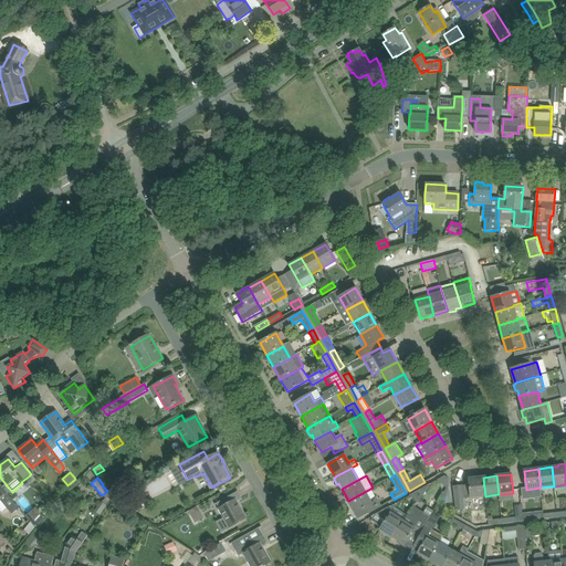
[(485,496),(483,478),(469,479),(471,498),(485,496)]
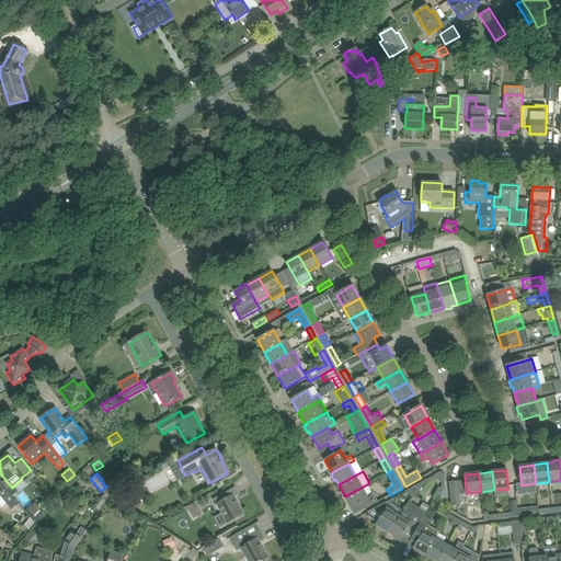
[(0,495),(11,510),(19,504),(8,490),(0,480),(0,495)]
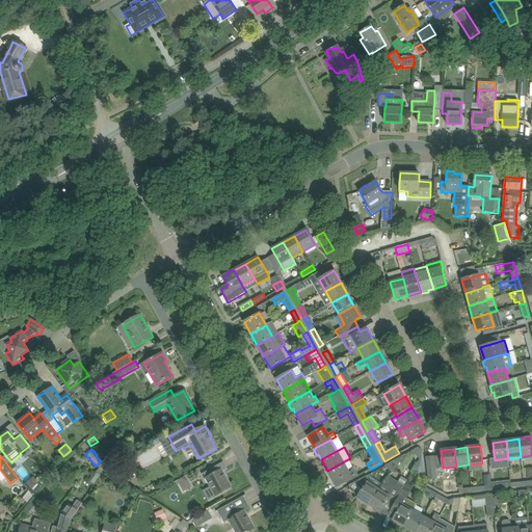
[(403,455),(386,466),(392,473),(404,456),(403,455)]
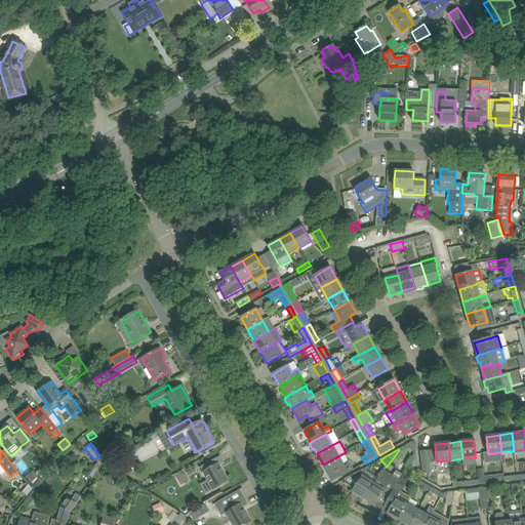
[(412,467),(418,466),(416,450),(408,463),(412,467)]
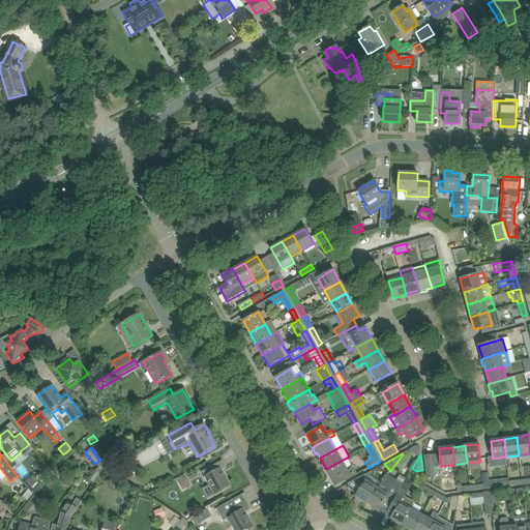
[(100,460),(95,464),(96,465),(98,467),(101,470),(106,466),(100,460)]
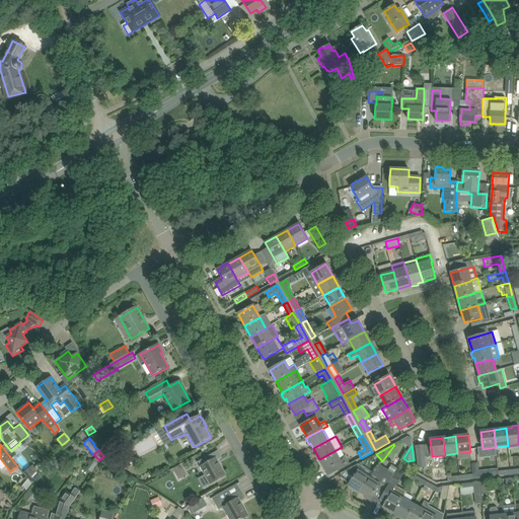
[(206,476),(210,485),(225,476),(226,477),(217,460),(222,458),(218,451),(198,462),(206,476)]
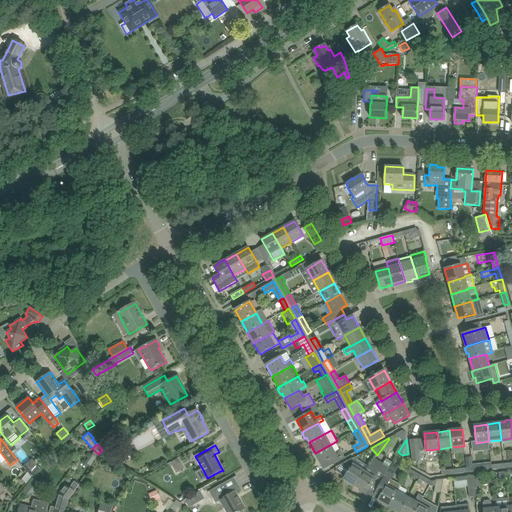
[(330,445),(315,453),(315,454),(314,455),(317,460),(319,460),(321,464),(330,460),(333,465),(344,459),(340,450),(334,453),(330,445)]
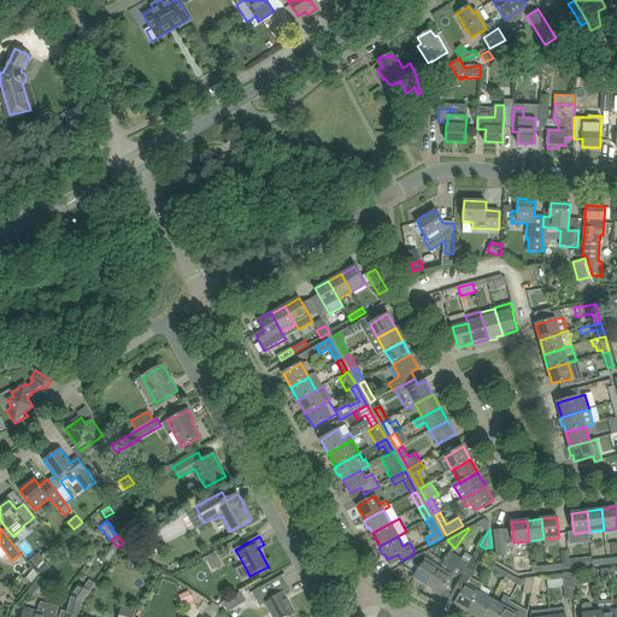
[(495,545),(498,557),(507,556),(506,544),(495,545)]
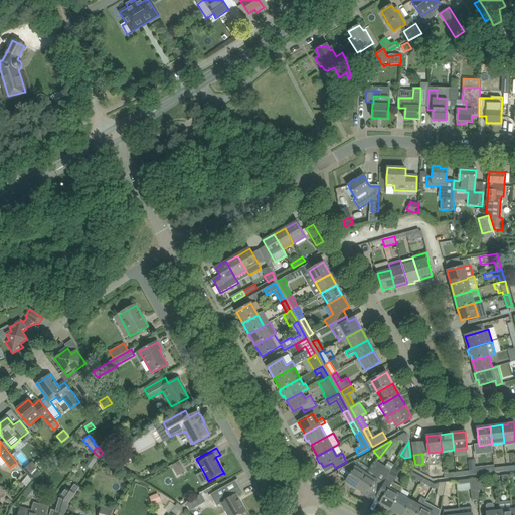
[(185,472),(179,461),(171,466),(177,476),(185,472)]
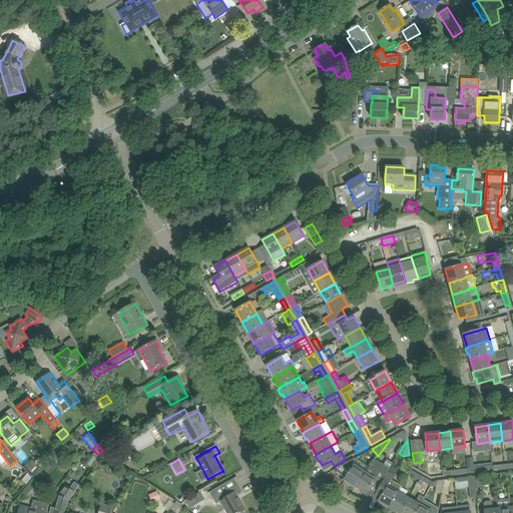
[(356,487),(365,472),(355,466),(356,463),(354,459),(336,469),(338,471),(337,472),(346,478),(345,480),(349,483),(349,485),(353,487),(355,486),(356,487)]
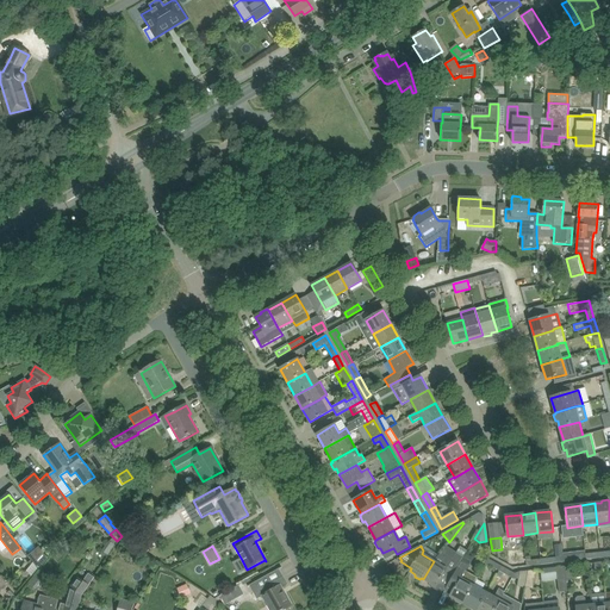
[(448,582),(455,571),(460,562),(462,559),(456,554),(452,560),(440,553),(434,561),(423,579),(435,587),(442,577),(448,582)]
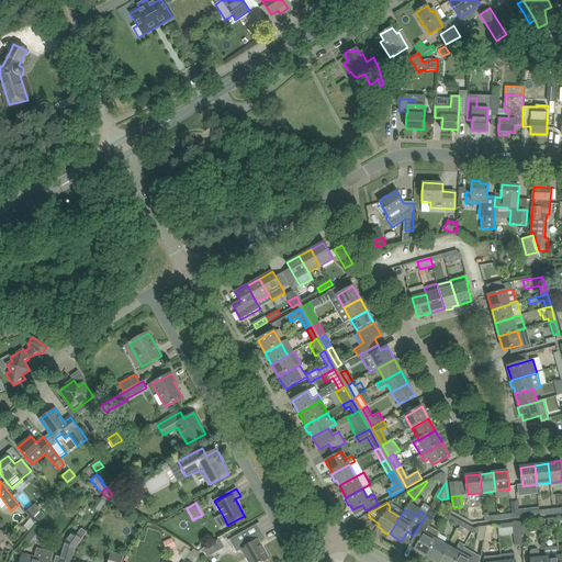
[(34,512),(29,517),(34,524),(40,518),(34,512)]
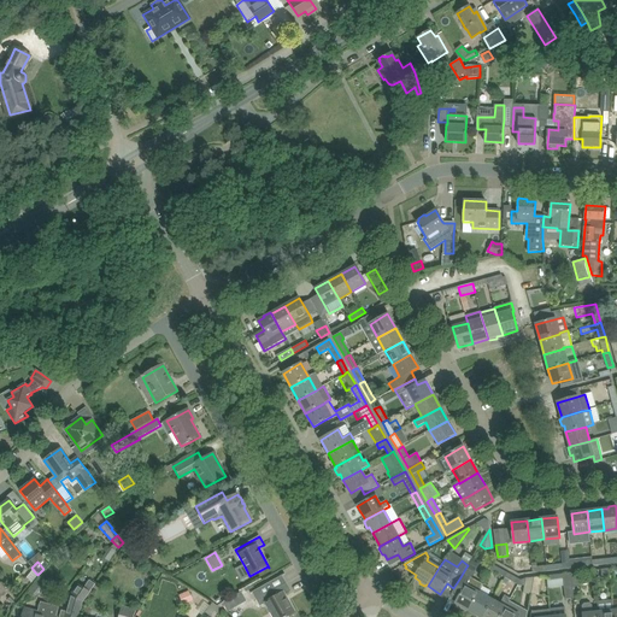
[(536,563),(532,563),(533,573),(547,571),(547,565),(538,566),(536,563)]
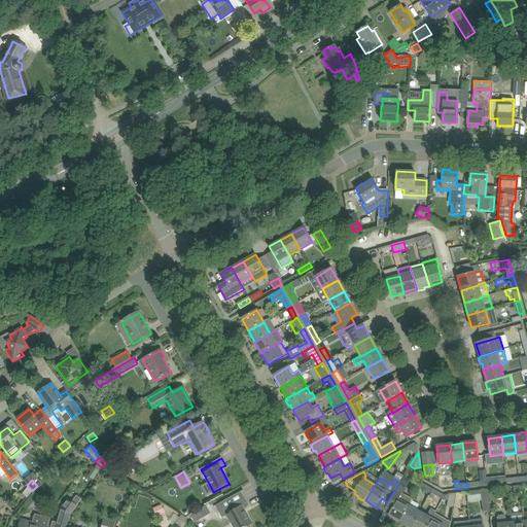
[(420,487),(431,493),(433,489),(422,483),(420,487)]
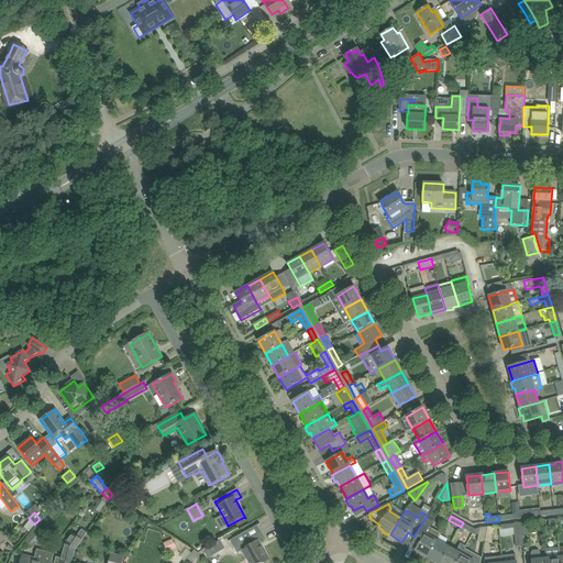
[(416,553),(421,555),(422,554),(428,558),(437,541),(441,534),(429,528),(432,523),(424,519),(410,545),(417,549),(416,551),(416,553)]
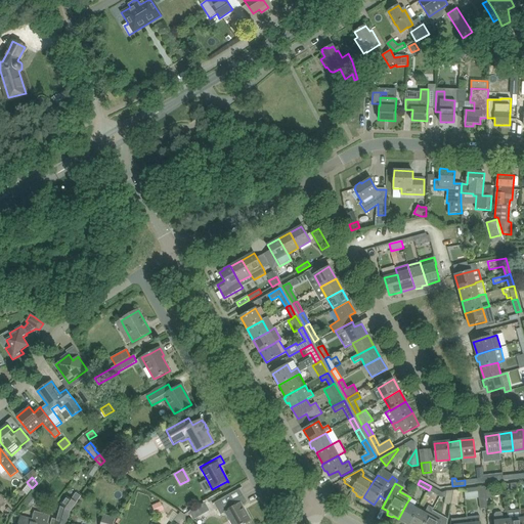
[(440,496),(443,492),(442,492),(431,486),(429,490),(440,496)]
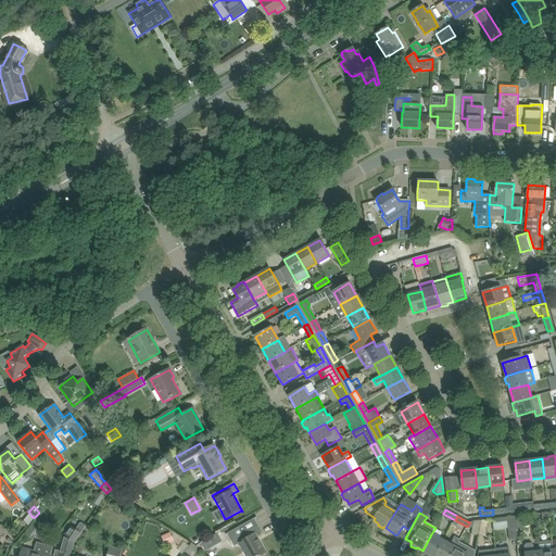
[(522,516),(515,517),(516,530),(523,529),(522,516)]
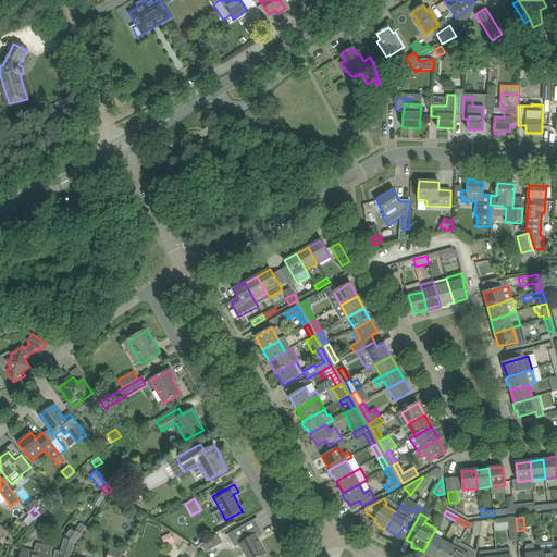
[(517,531),(516,518),(508,519),(494,520),(494,523),(508,522),(509,532),(510,541),(518,541),(517,531)]
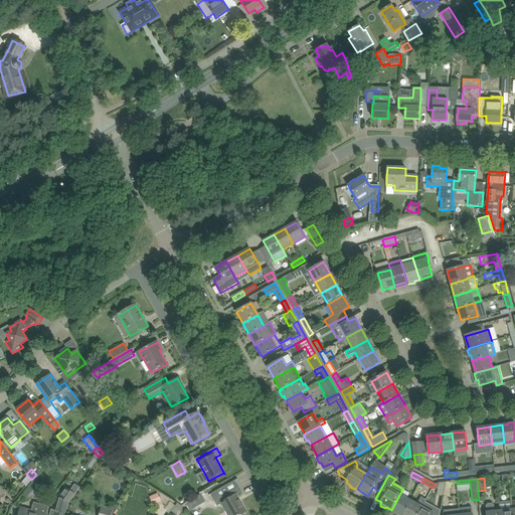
[(234,481),(219,489),(210,494),(217,506),(221,503),(227,513),(226,513),(227,514),(240,514),(245,512),(246,514),(247,514),(237,497),(242,494),(234,481)]
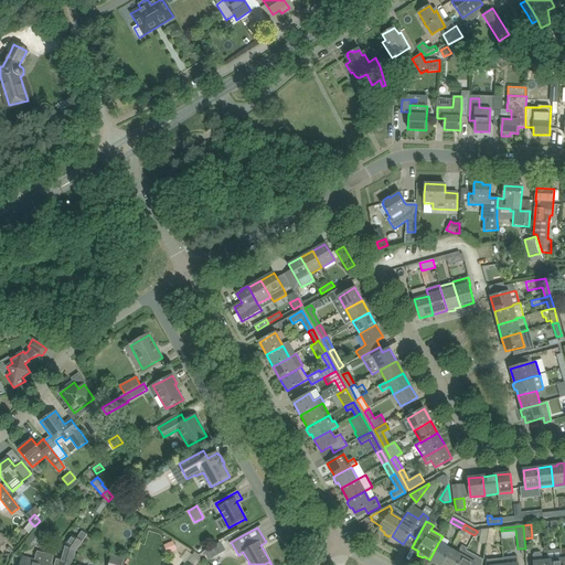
[(490,529),(487,544),(493,545),(498,528),(490,529)]
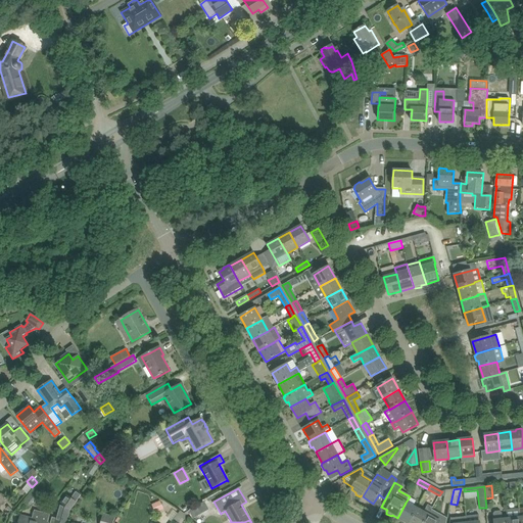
[(443,503),(450,504),(454,489),(445,490),(442,491),(439,495),(444,496),(443,503)]
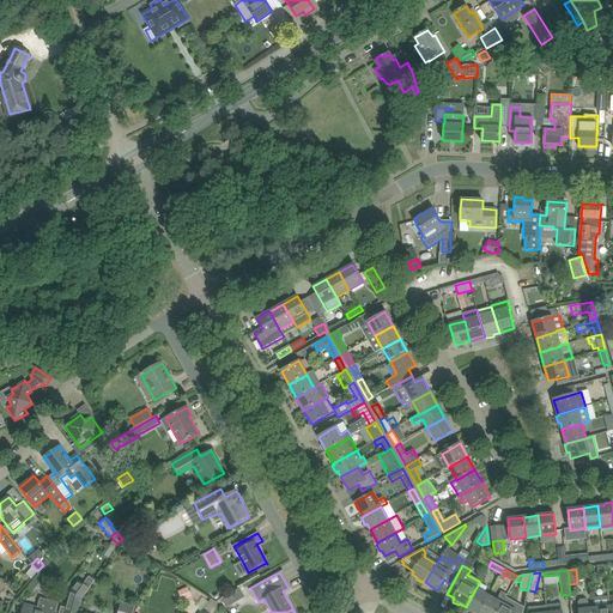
[(78,612),(82,599),(95,581),(89,576),(83,584),(78,581),(70,595),(66,608),(60,607),(59,612),(78,612)]
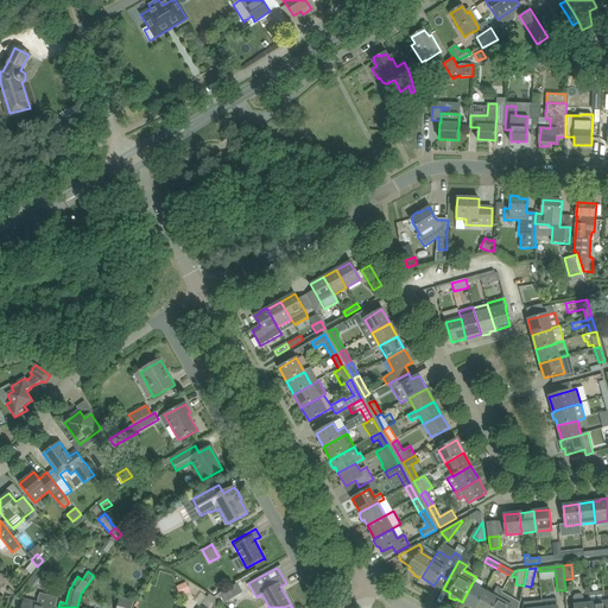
[(185,582),(178,584),(183,594),(190,591),(185,582)]
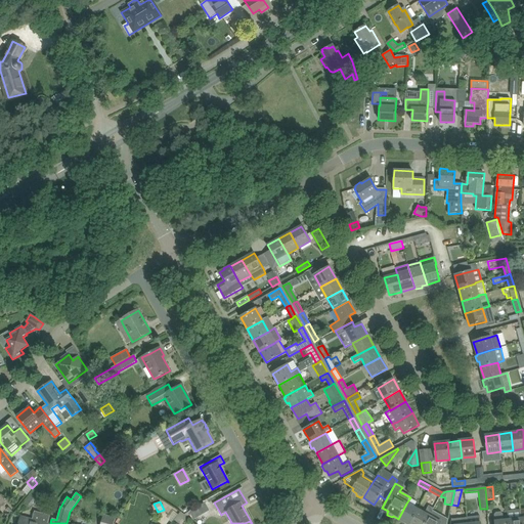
[(199,509),(202,515),(210,510),(207,504),(199,509)]
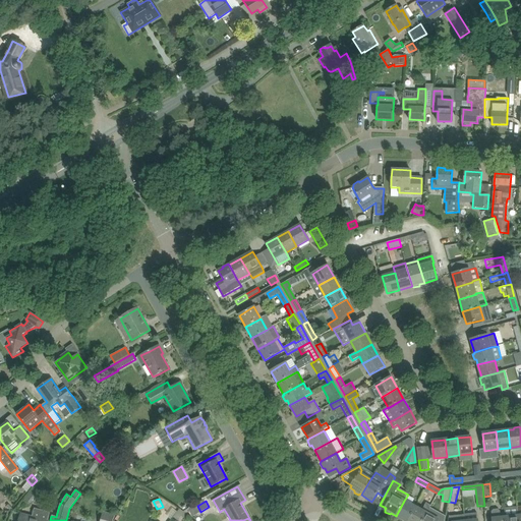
[(396,516),(405,520),(407,520),(415,507),(404,501),(396,516)]
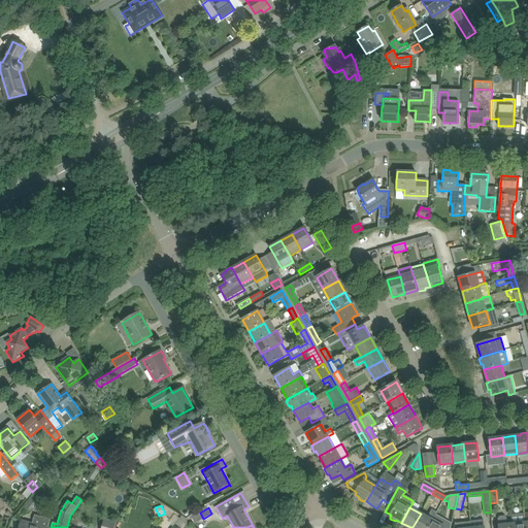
[(413,527),(427,527),(432,520),(421,514),(413,527)]
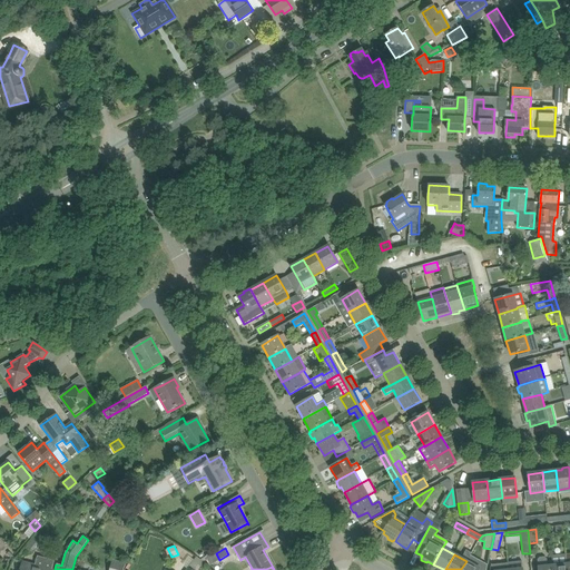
[(552,556),(553,567),(552,569),(567,569),(566,554),(552,556)]
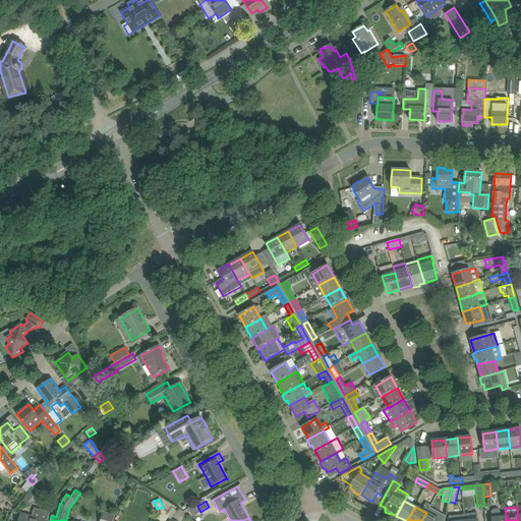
[(20,516),(19,520),(47,520),(49,516),(50,513),(35,509),(32,519),(20,516)]
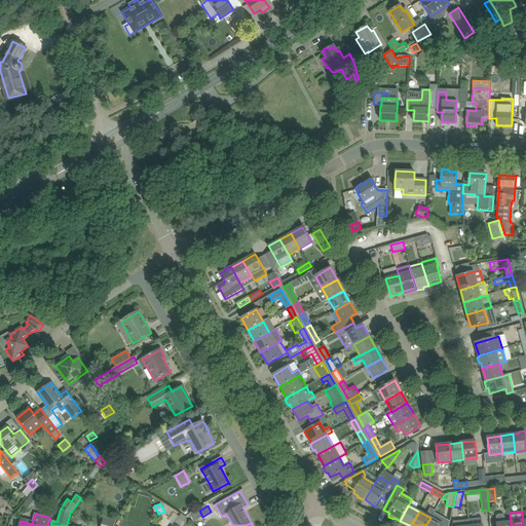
[(181,514),(179,518),(172,525),(179,525),(183,521),(188,524),(190,521),(181,514)]
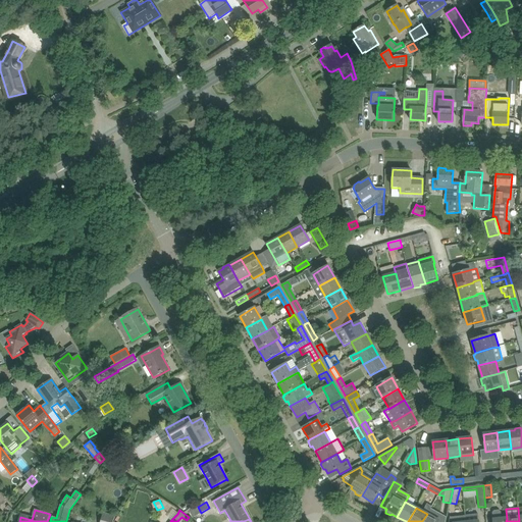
[(506,521),(507,519),(502,519),(501,512),(499,510),(494,511),(492,513),(493,520),(492,521),(506,521)]
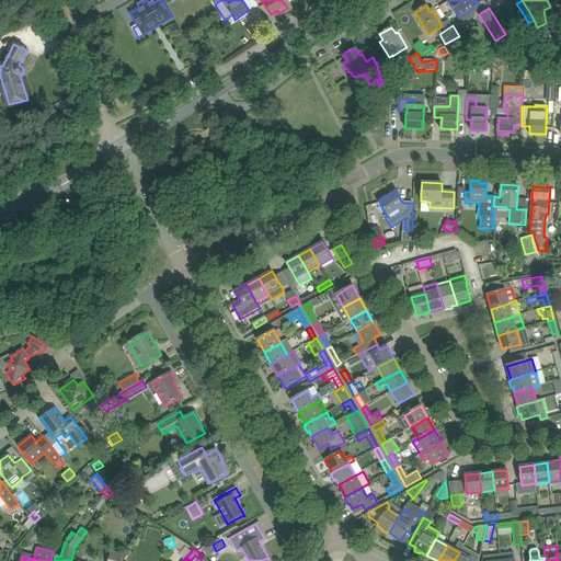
[(107,560),(122,560),(124,554),(111,551),(107,560)]
